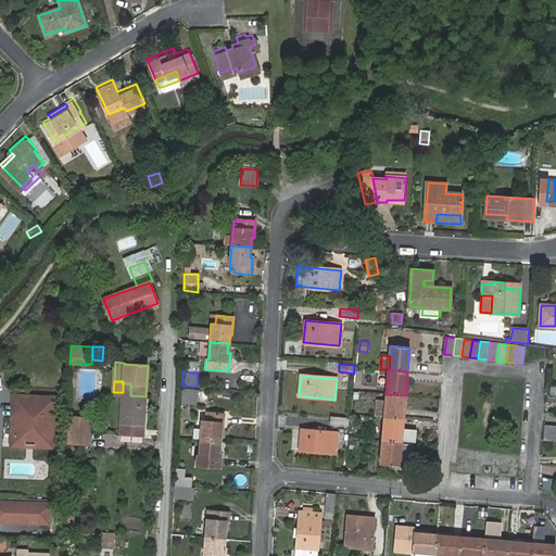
[(130,383),(123,383),(121,434),(143,436),(146,396),(130,395),(130,383)]
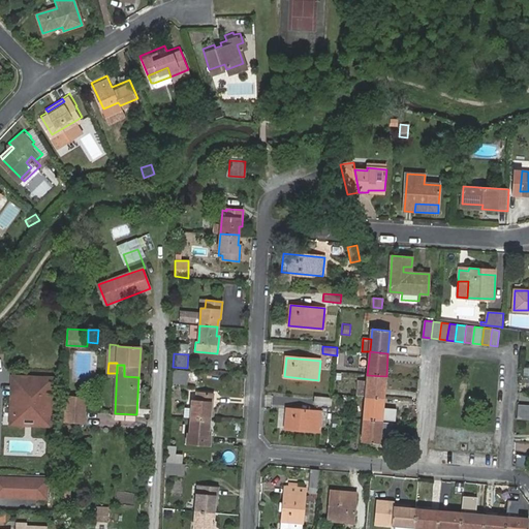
[(175,370),(173,383),(187,384),(188,371),(175,370)]
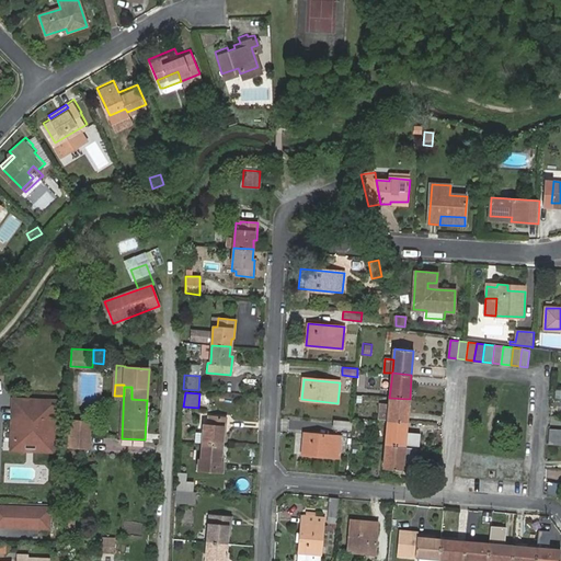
[(388,420),(388,421),(408,423),(410,399),(389,398),(389,403),(388,420)]
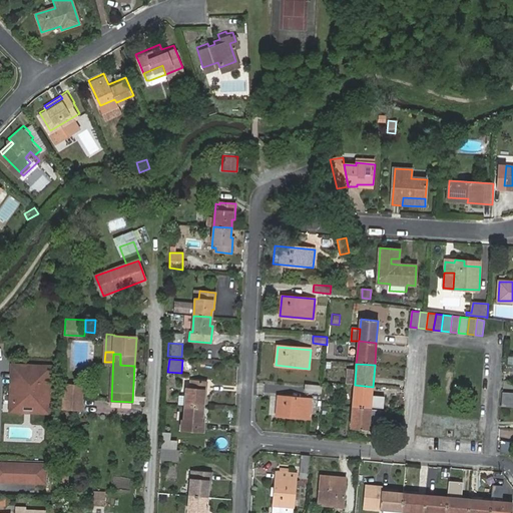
[(49,366),(12,365),(10,404),(47,405),(48,387),(47,387),(47,383),(49,384),(49,366)]
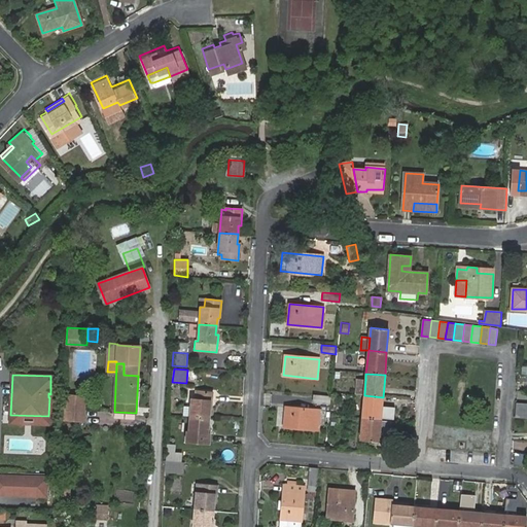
[(357,393),(364,394),(365,379),(358,378),(357,393)]
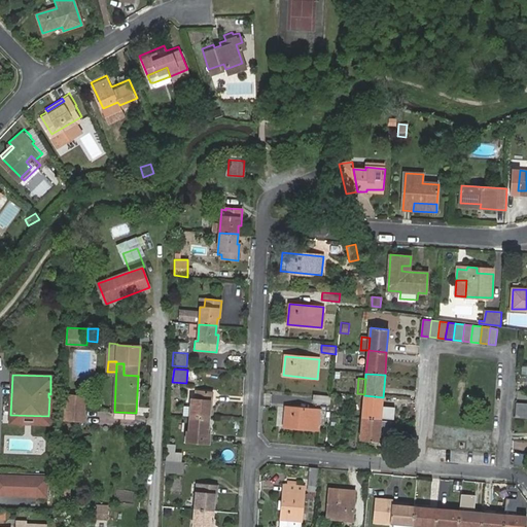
[(190,417),(207,418),(208,413),(210,413),(212,391),(196,390),(196,399),(191,399),(191,408),(184,407),(183,416),(190,417)]
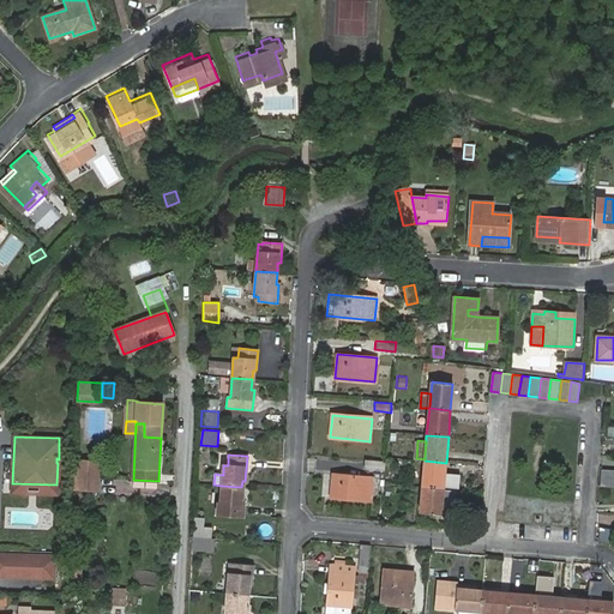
[(386,462),(365,459),(363,470),(385,471),(386,462)]
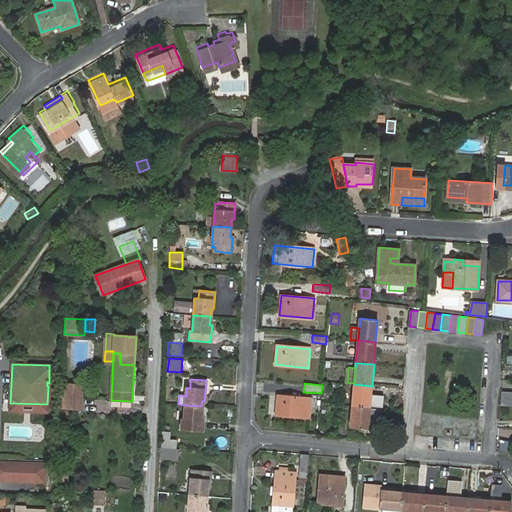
[(354,384),(352,405),(370,407),(372,386),(354,384)]
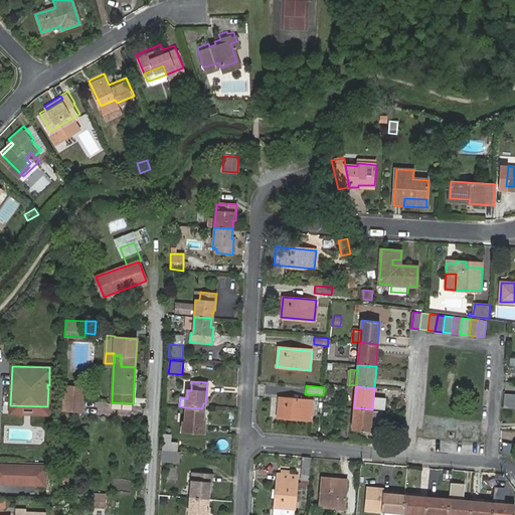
[(81,388),(60,387),(60,399),(80,401),(81,388)]
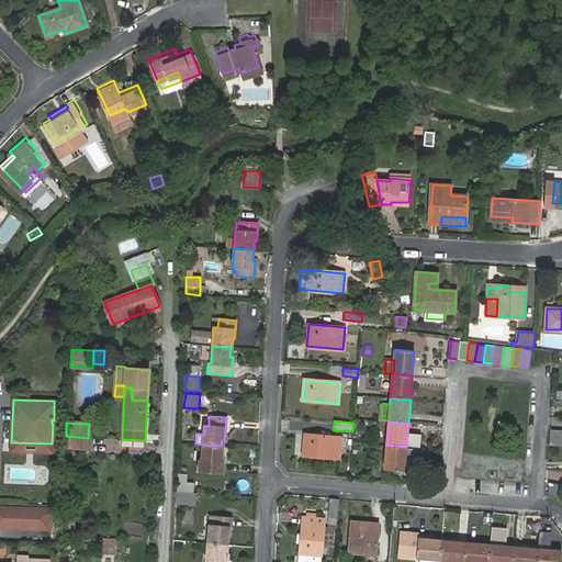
[(305,435),(304,456),(339,459),(340,438),(305,435)]
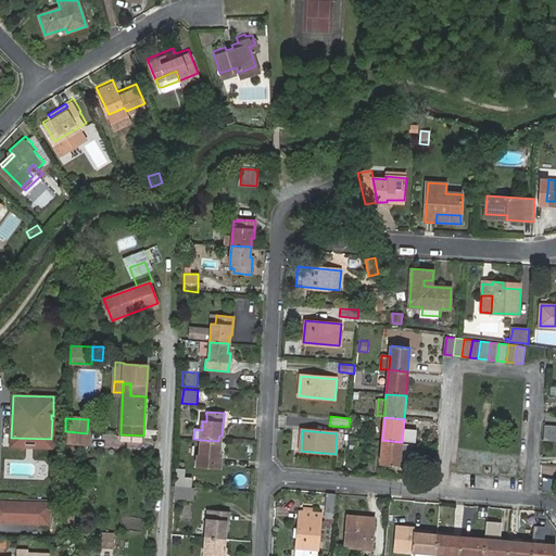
[(87,436),(65,433),(65,443),(65,444),(66,444),(87,446),(87,436)]
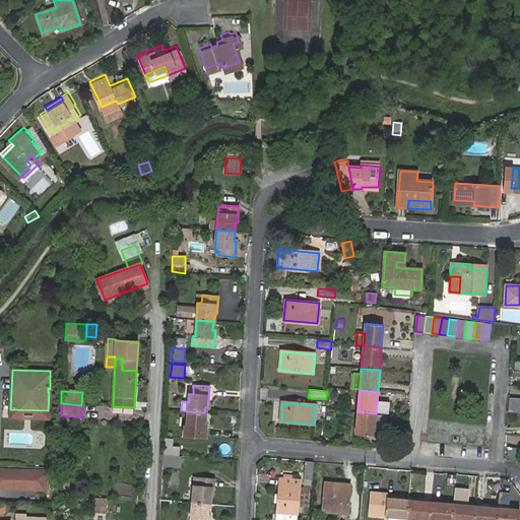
[(10,415),(48,417),(48,410),(10,409),(10,415)]
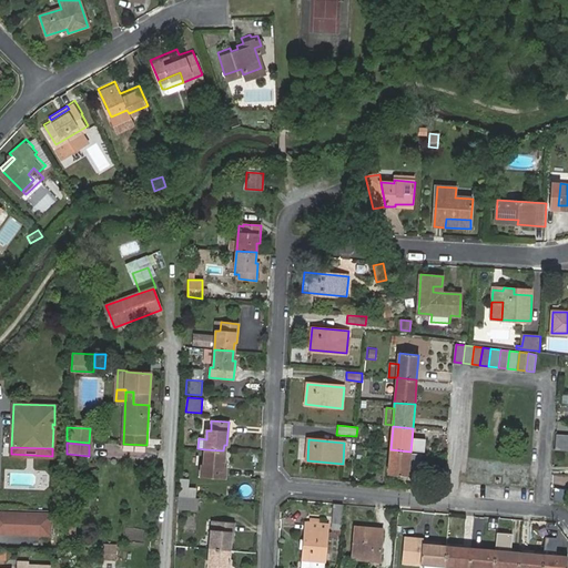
[(222,457),(223,450),(205,449),(204,467),(208,467),(206,477),(224,479),(225,457),(222,457)]
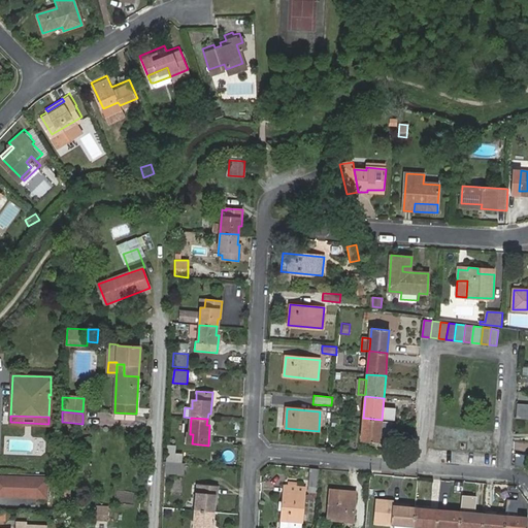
[(382,420),(363,418),(360,440),(380,442),(382,420)]
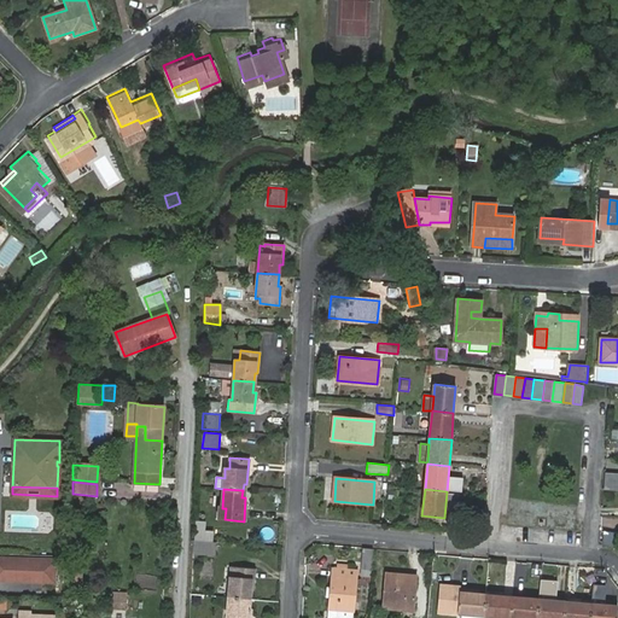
[(216,542),(193,541),(192,553),(215,554),(216,542)]
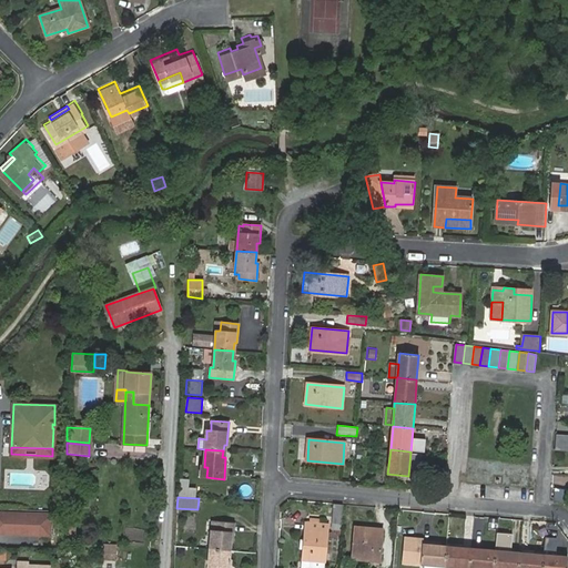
[(343,505),(333,504),(332,523),(342,524),(343,505)]
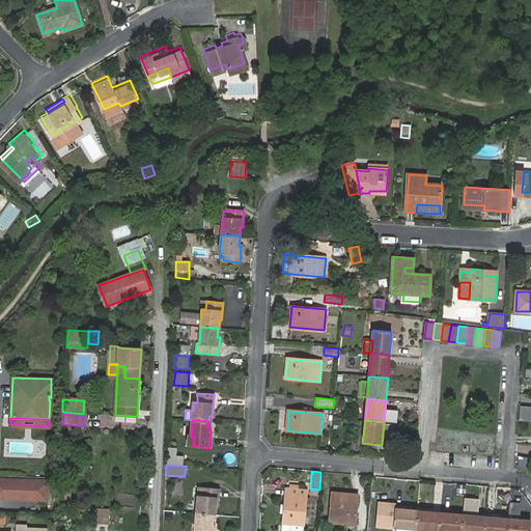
[(0,480),(0,499),(8,500),(9,480),(0,480)]
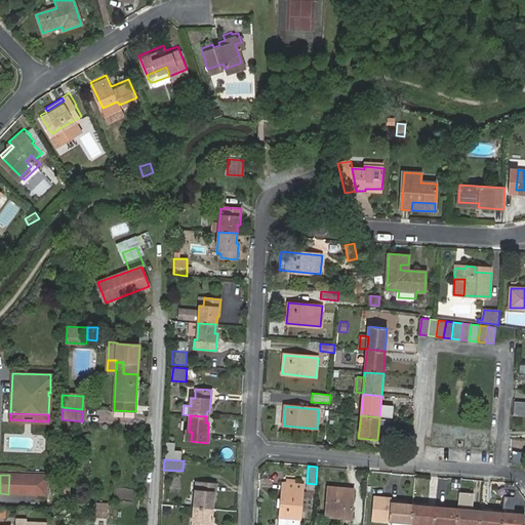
[(45,495),(45,477),(9,475),(8,494),(45,495)]
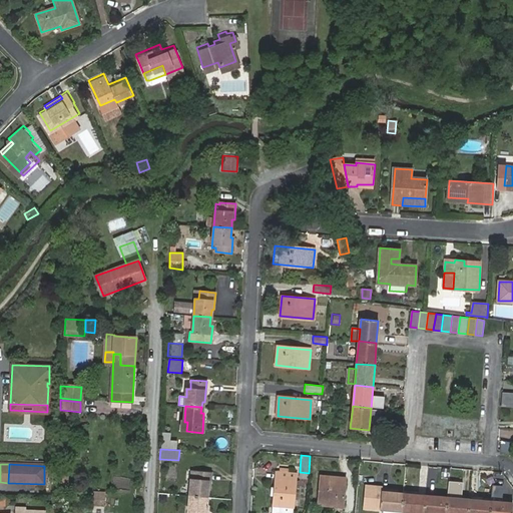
[(190,480),(189,496),(206,497),(207,491),(209,492),(211,472),(194,471),(194,480),(190,480)]
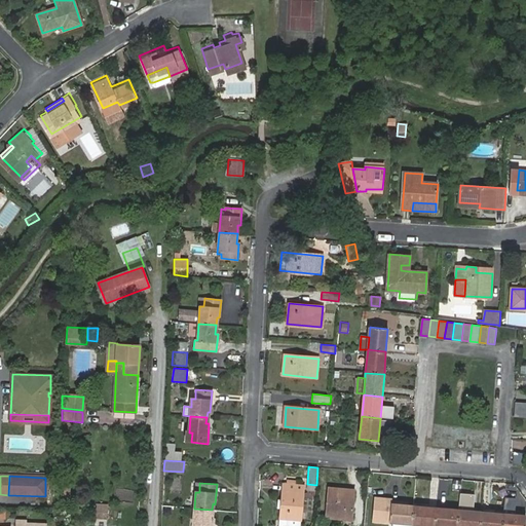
[(304,486),(284,484),(280,518),(301,520),(304,486)]
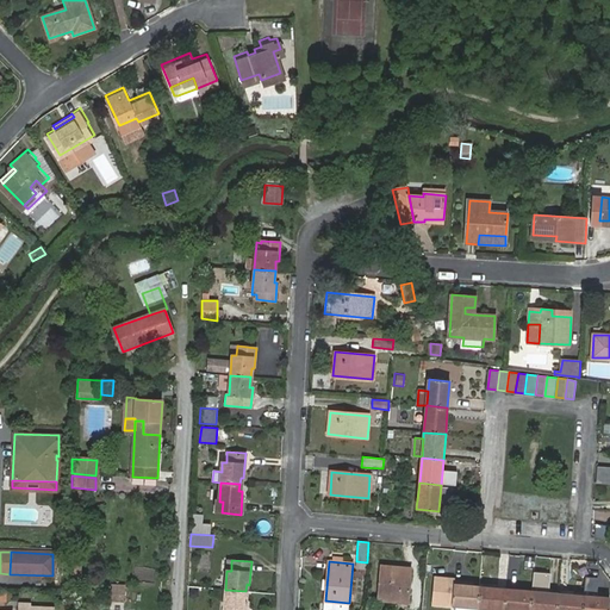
[(381,566),(379,599),(408,602),(410,568),(381,566)]
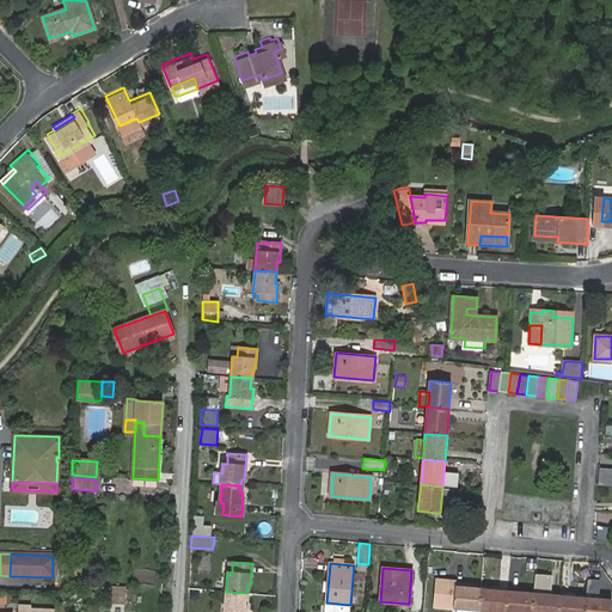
[(453,607),(456,586),(456,579),(435,577),(433,607),(453,610),(453,607)]
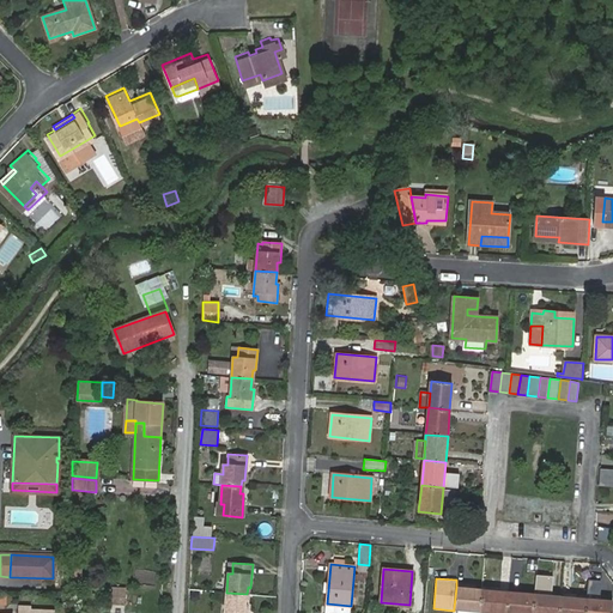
[(480,611),(481,589),(456,587),(454,608),(480,611)]
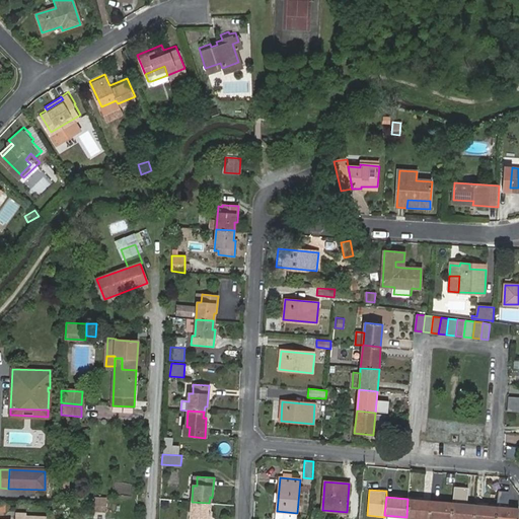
[(94,499),(93,511),(106,512),(107,499),(94,499)]
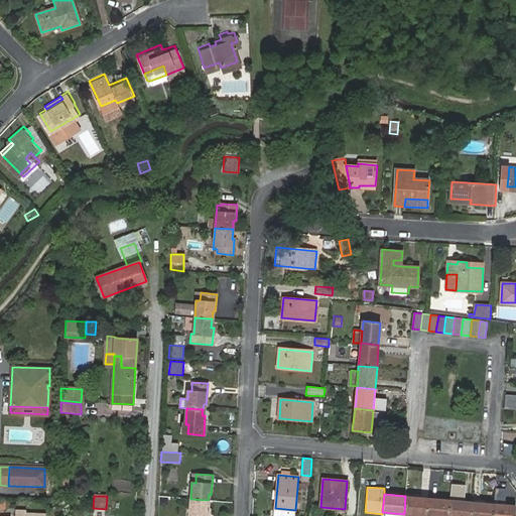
[(426,515),(428,498),(405,496),(404,514),(424,515),(426,515)]
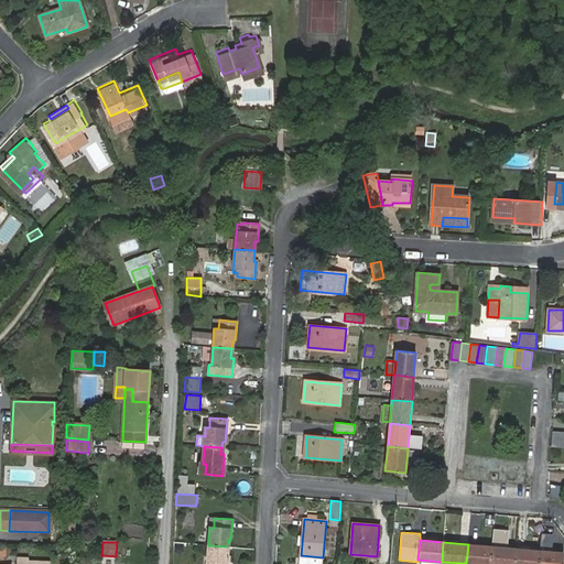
[(490,563),(491,546),(468,544),(466,563),(490,563)]
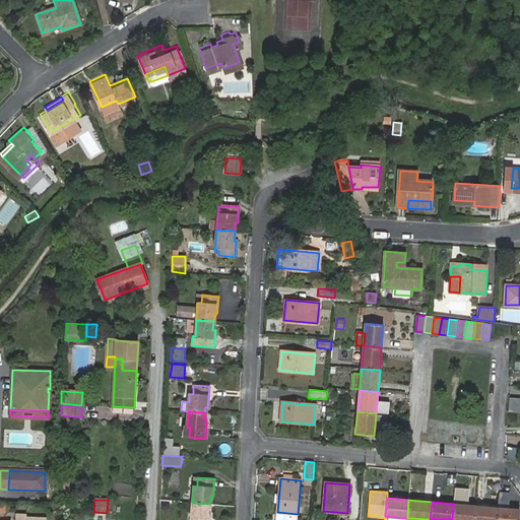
[(209,504),(192,503),(191,518),(195,519),(194,519),(209,519),(210,512),(209,512),(209,504)]
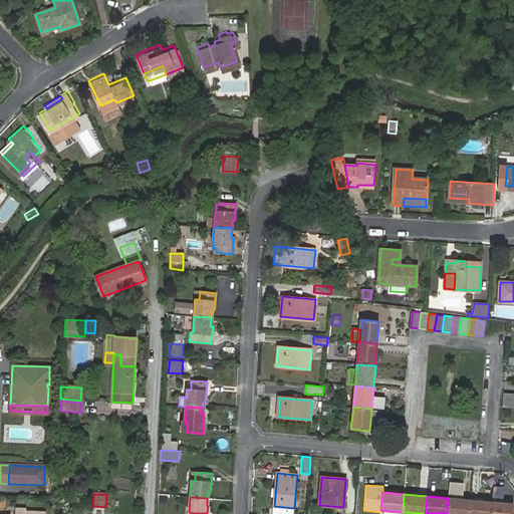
[(468,513),(470,500),(448,498),(447,513),(468,513)]
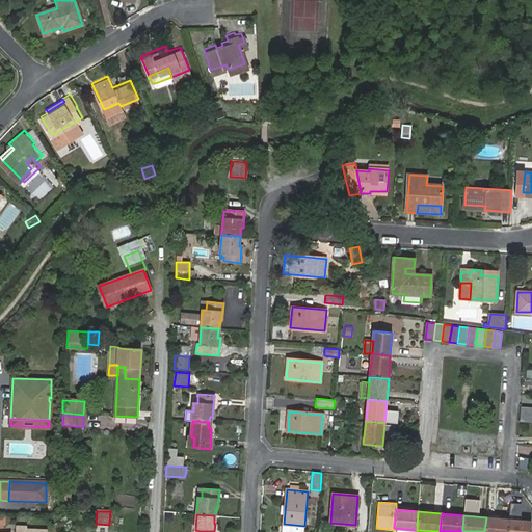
[(507,531),(509,520),(486,517),(484,531),(507,531)]
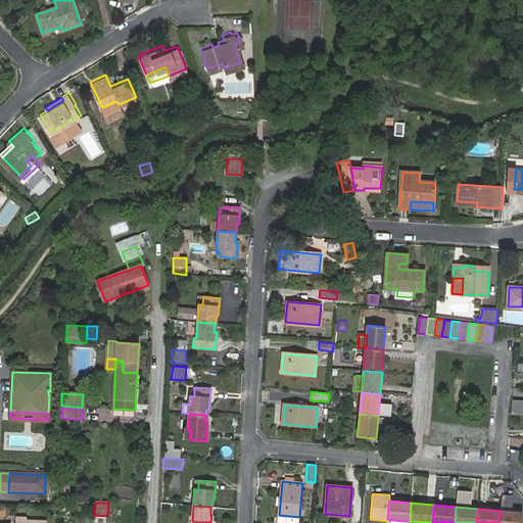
[(521,522),(522,512),(501,511),(498,522),(521,522)]
